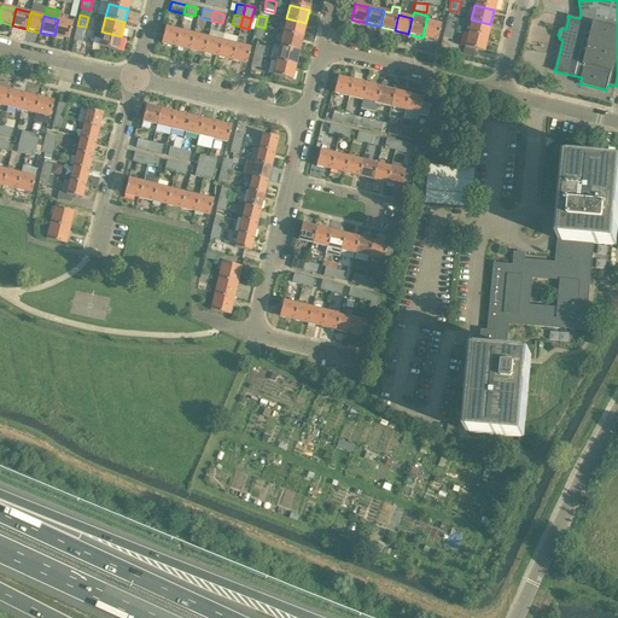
[(444,28),(454,29),(456,19),(448,17),(444,28)]
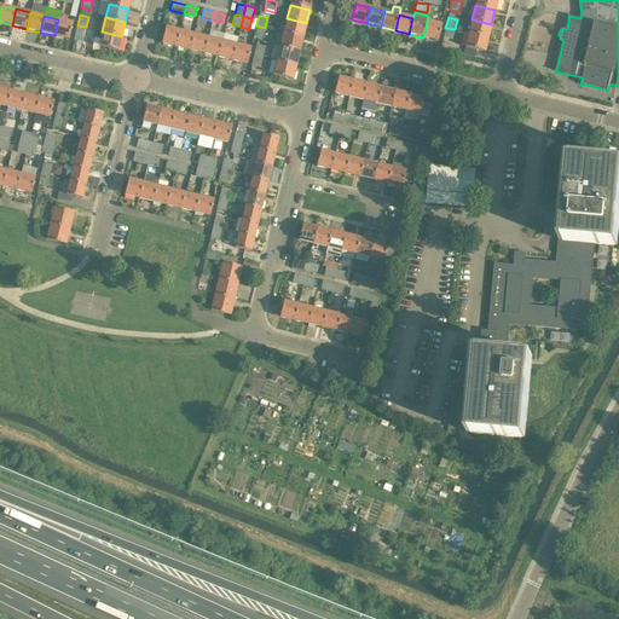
[(306,23),(287,18),(283,33),(304,38),(306,23)]
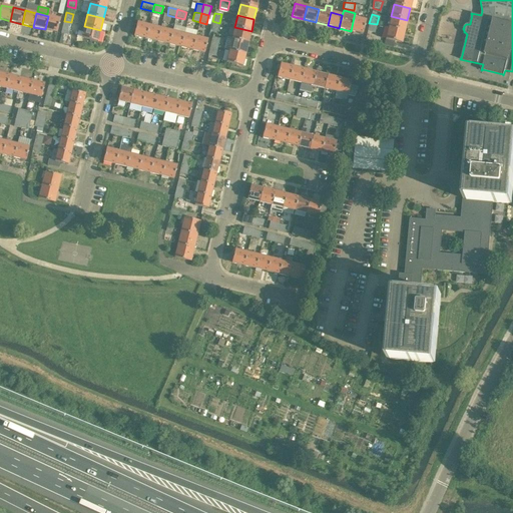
[(60,19),(48,16),(45,29),(57,32),(60,19)]
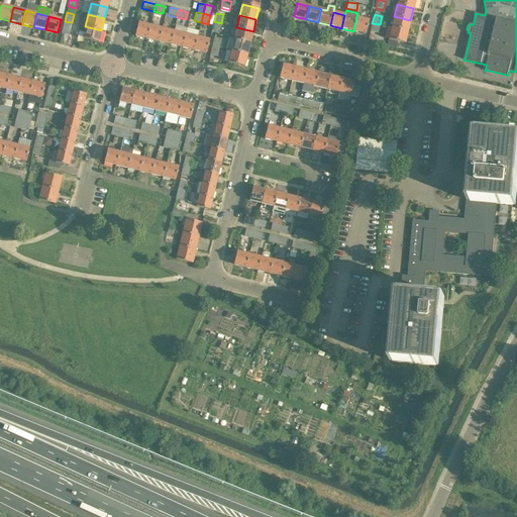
[(394,16),(391,27),(408,31),(410,20),(394,16)]
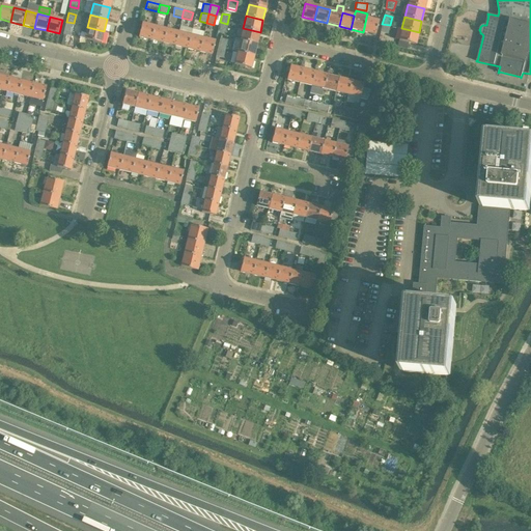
[(379,21),(366,18),(363,32),(375,35),(379,21)]
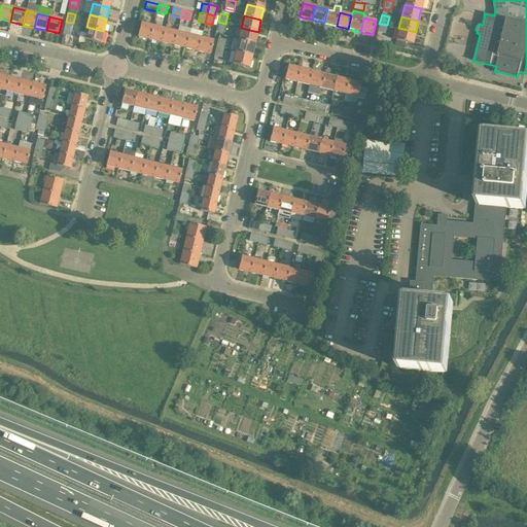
[(73,23),(66,22),(63,34),(70,36),(73,23)]
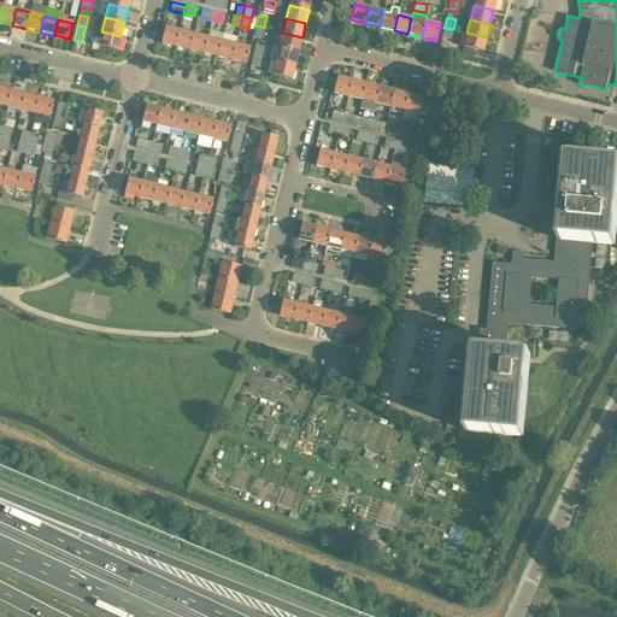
[(264,28),(256,25),(252,36),(262,39),(264,28)]
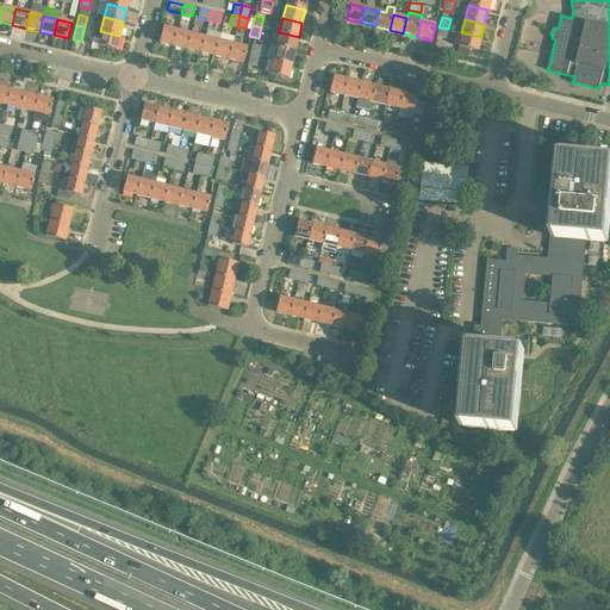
[(173,47),(178,30),(163,26),(160,43),(173,47)]
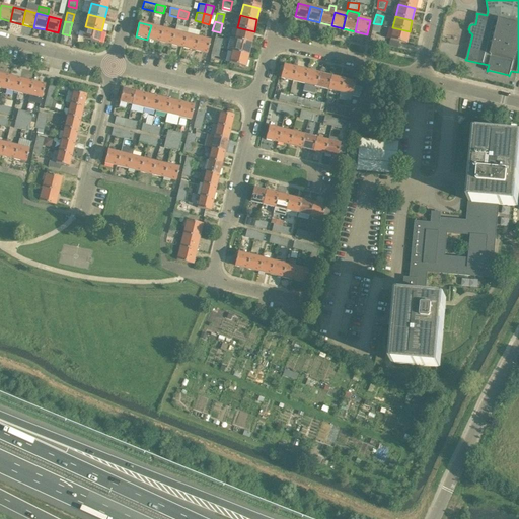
[(381,24),(373,23),(371,31),(379,33),(381,24)]
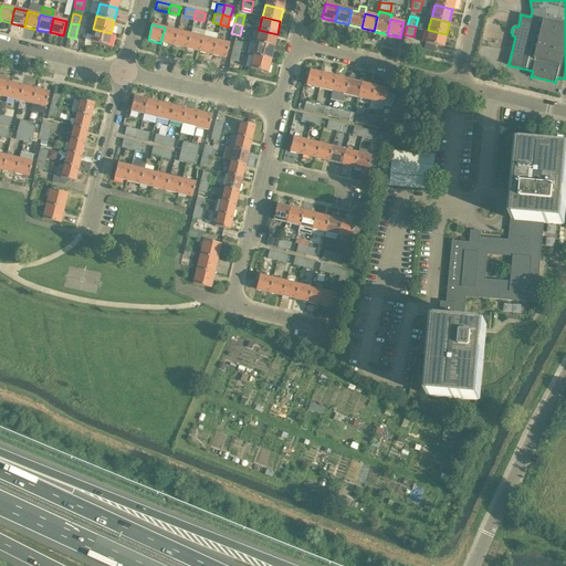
[(165,28),(160,43),(174,46),(177,31),(165,28)]
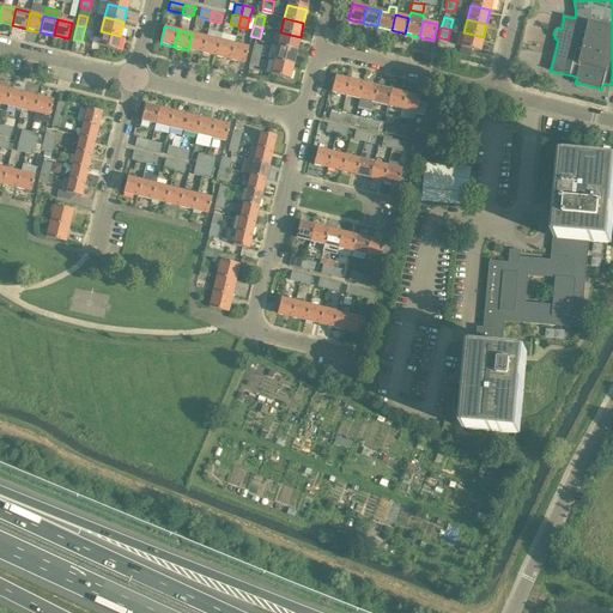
[(120,36),(101,31),(97,46),(117,50),(120,36)]
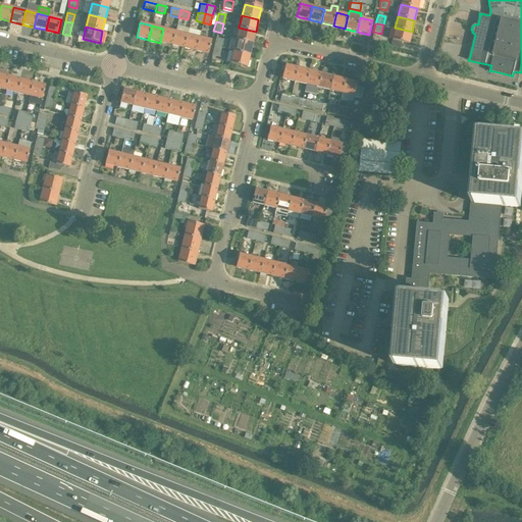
[(197,36),(199,31),(186,27),(185,33),(197,36)]
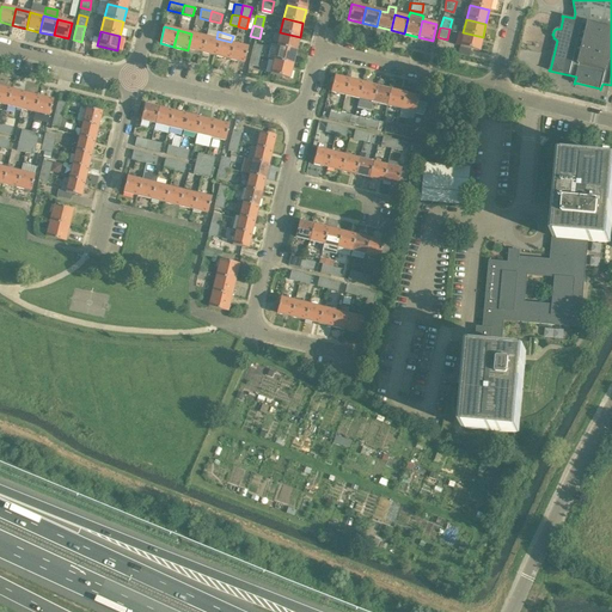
[(300,37),(280,32),(276,47),(297,51),(300,37)]
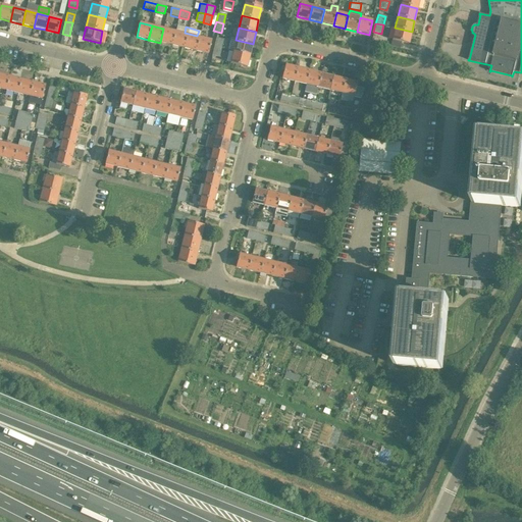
[(412,32),(395,28),(392,40),(409,44),(412,32)]
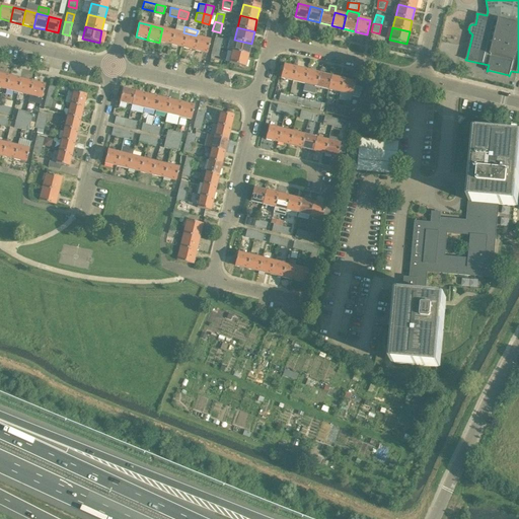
[(174,31),(162,28),(159,43),(171,45),(174,31)]
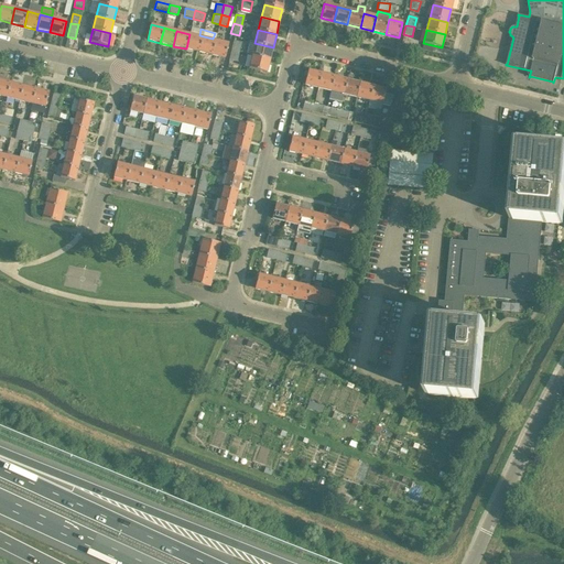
[(203,38),(190,34),(186,49),(198,52),(203,38)]
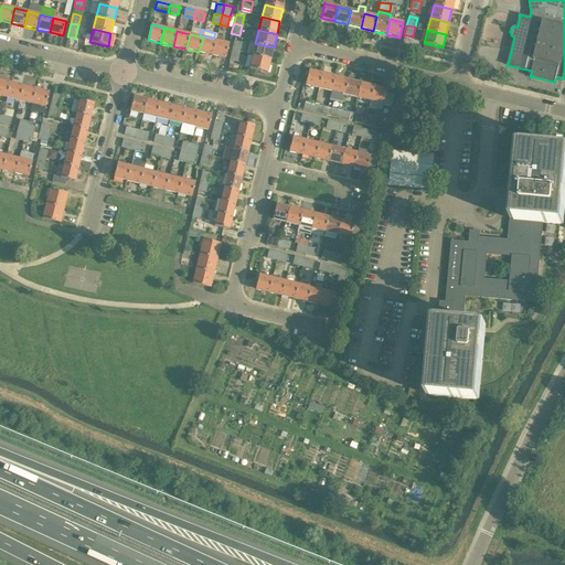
[(215,41),(203,38),(199,52),(212,55),(215,41)]
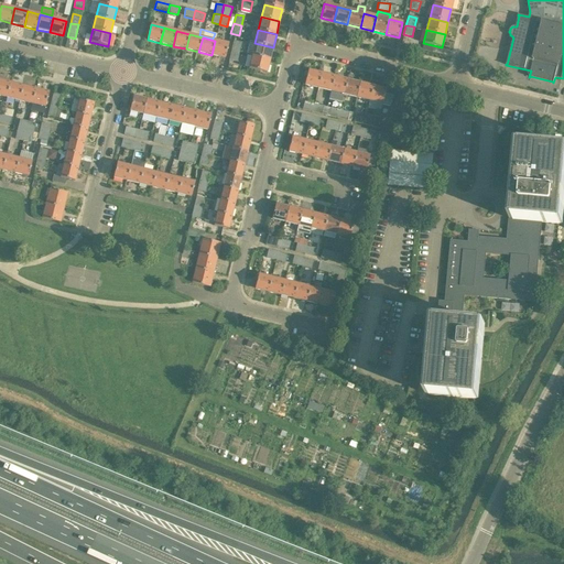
[(228,44),(215,41),(212,55),(225,58),(228,44)]
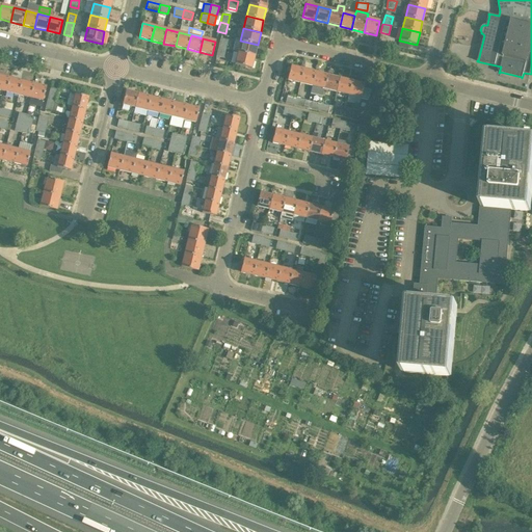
[(220,38),(218,48),(225,50),(228,41),(220,38)]
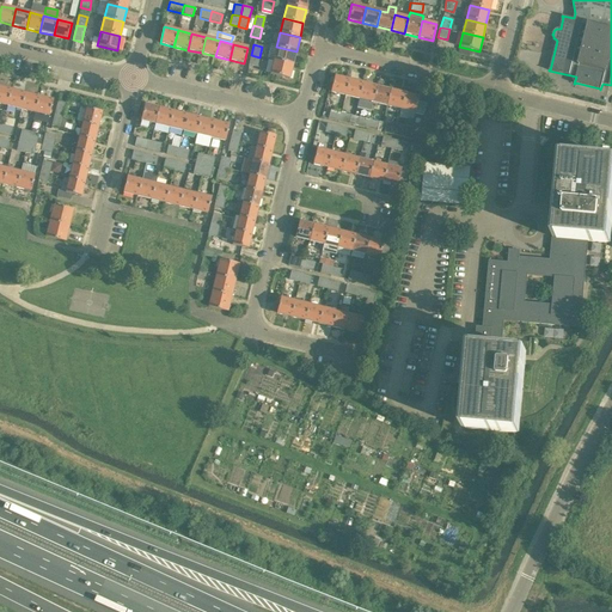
[(297,51),(276,47),(274,60),(293,65),(297,51)]
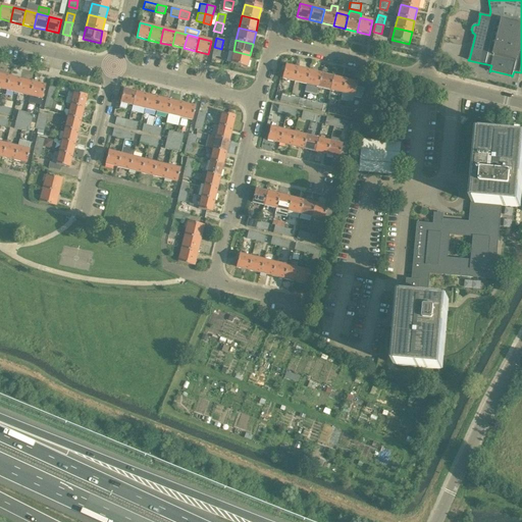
[(221,49),(214,47),(212,56),(219,57),(221,49)]
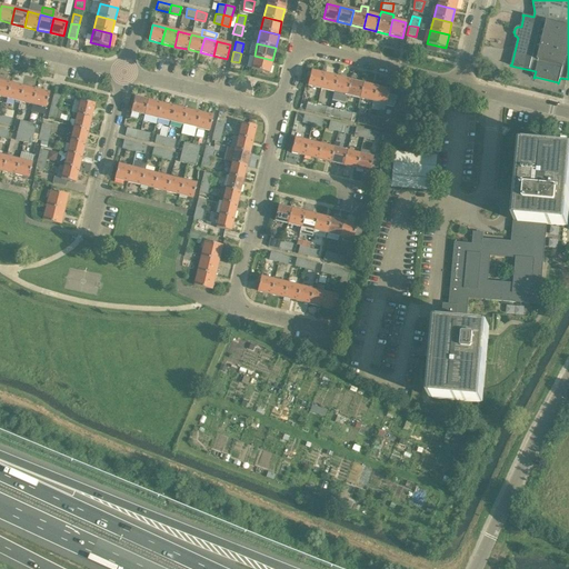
[(272,60),(255,56),(251,69),(269,73),(272,60)]
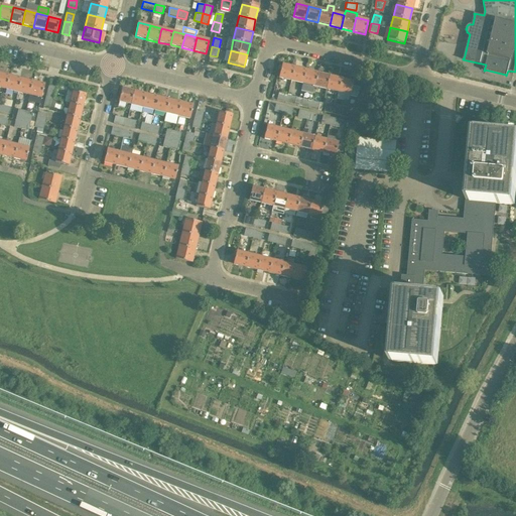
[(290,81),(294,68),(282,65),(278,78),(290,81)]
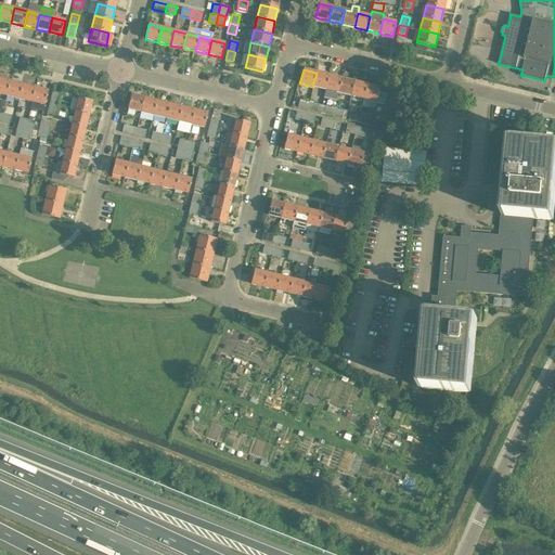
[(317,73),(312,87),(325,90),(328,76),(317,73)]
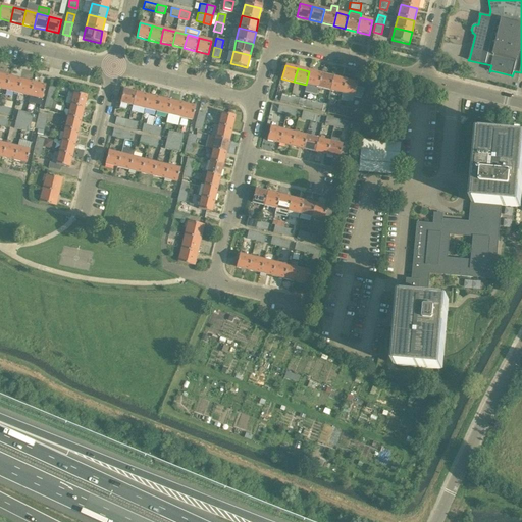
[(321,73),(309,71),(306,85),(318,88),(321,73)]
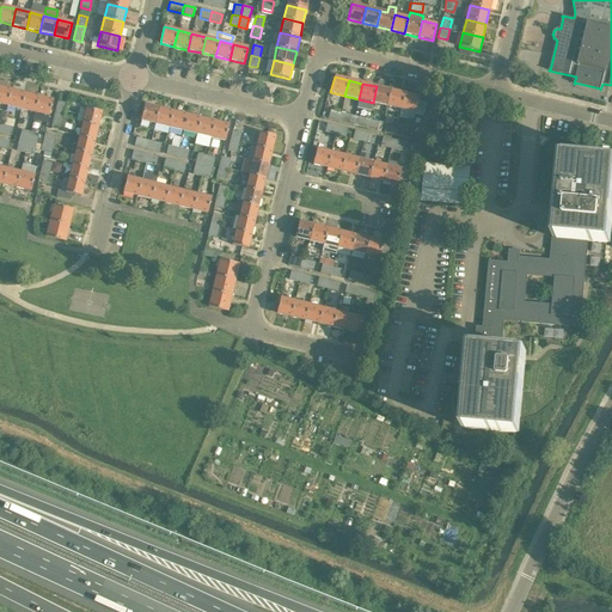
[(391,90),(377,86),(373,103),(386,106),(391,90)]
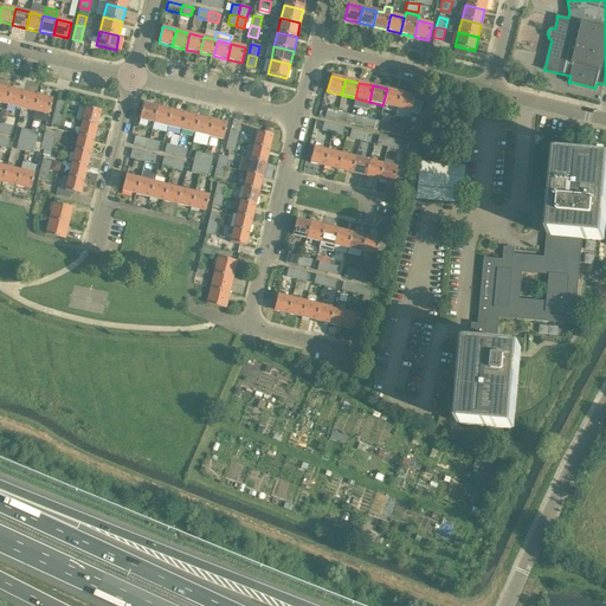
[(0,86),(0,103),(7,105),(11,89),(0,86)]
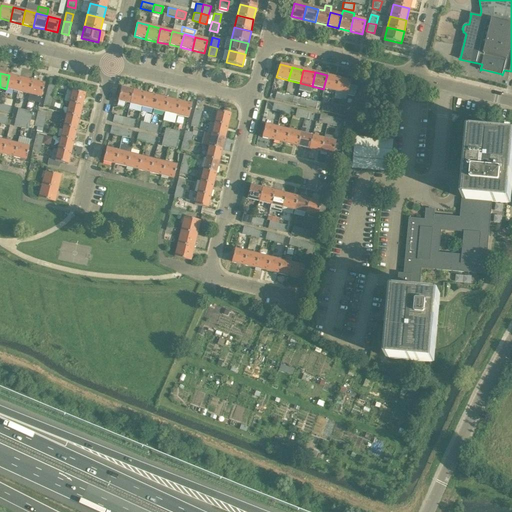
[(9,75),(6,89),(17,92),(21,78),(9,75)]
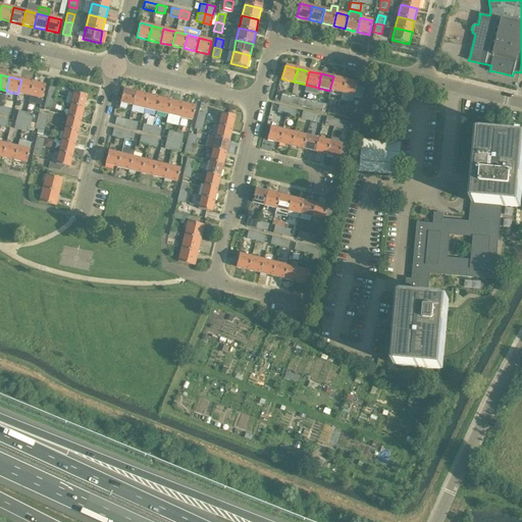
[(345,80),(333,76),(329,91),(342,93),(345,80)]
